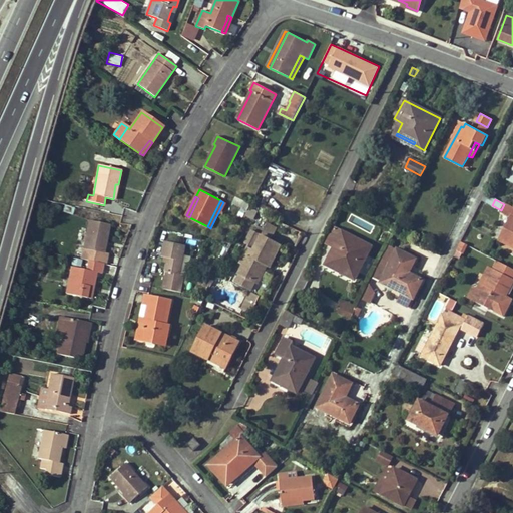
[(512,207),(504,203),(504,204),(501,210),(500,211),(511,217),(499,239),(512,246),(512,207)]
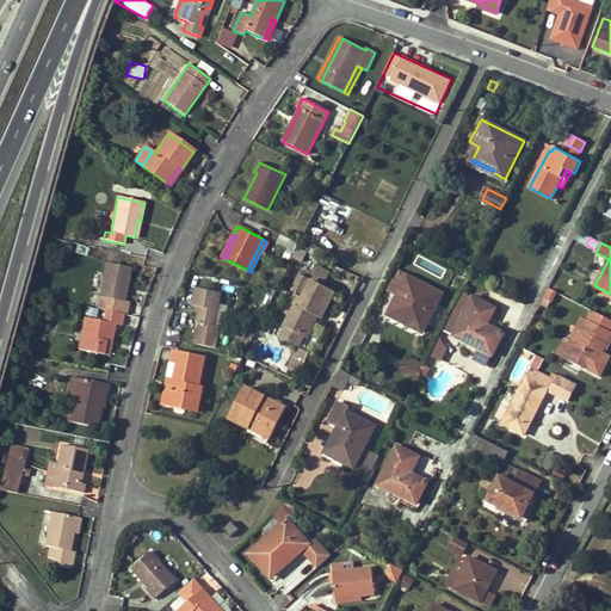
[(79,244),(75,252),(87,257),(90,248),(79,244)]
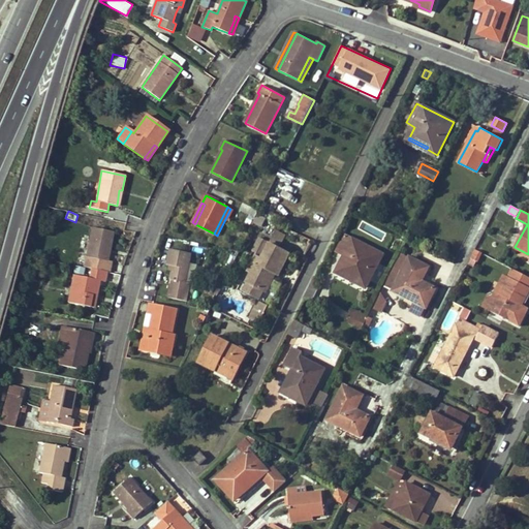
[(260,225),(265,217),(257,213),(253,222),(260,225)]
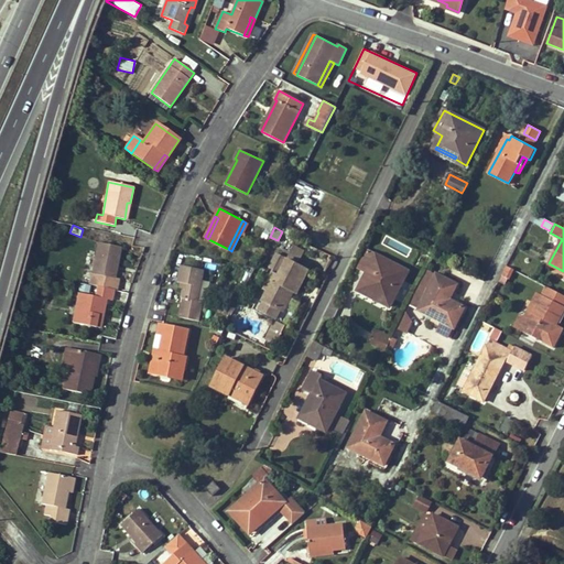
[(121,248),(98,242),(90,285),(98,286),(114,290),(117,290),(119,279),(116,279),(121,248)]
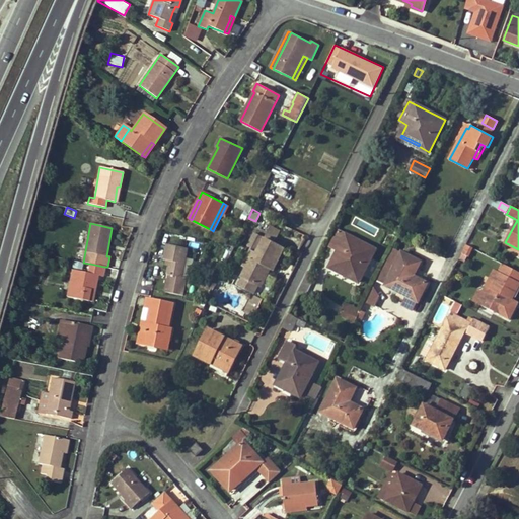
[(271,226),(268,232),(277,237),(280,231),(271,226)]
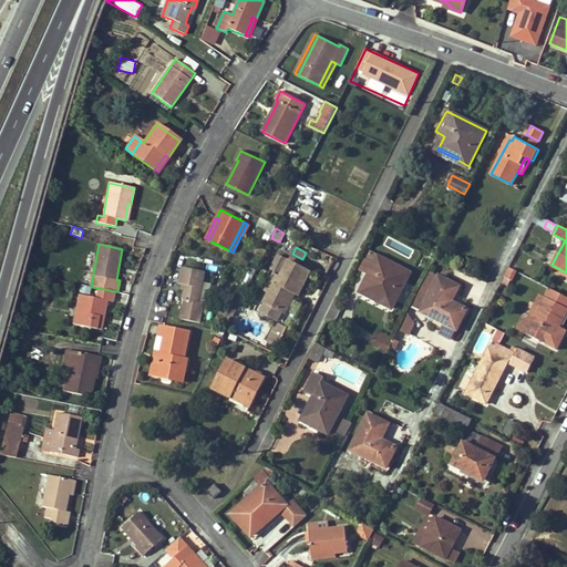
[(391,308),(410,272),(370,253),(361,269),(370,274),(361,291),(391,308)]
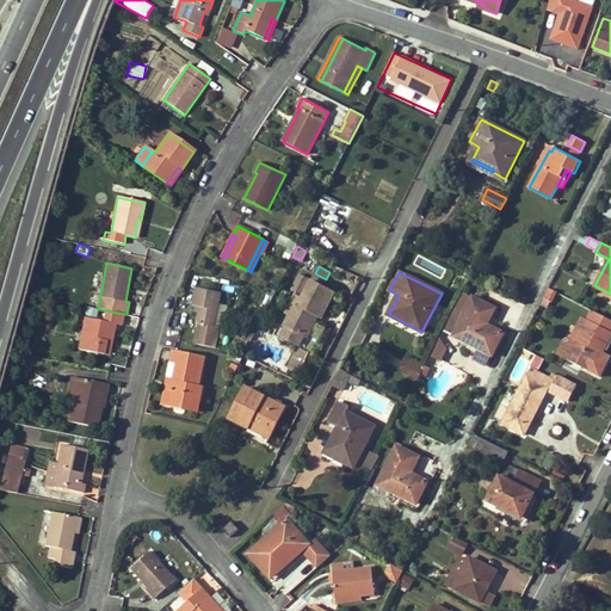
[(322,287),(326,279),(315,273),(312,281),(322,287)]
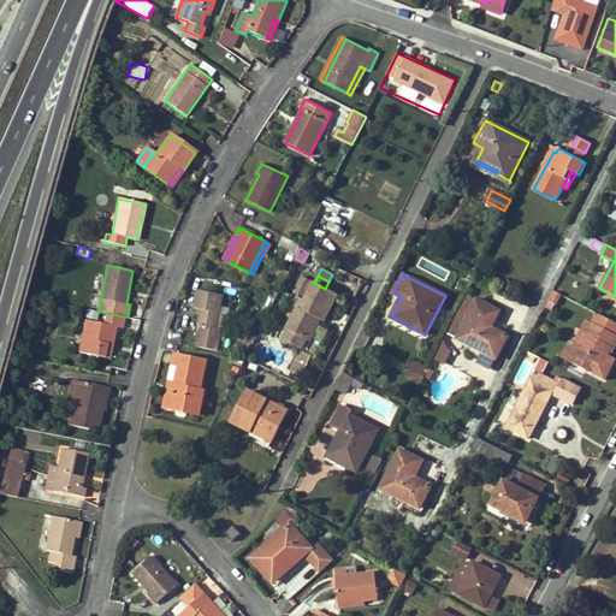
[(298,297),(304,301),(314,283),(303,278),(296,292),(300,295),(298,297)]
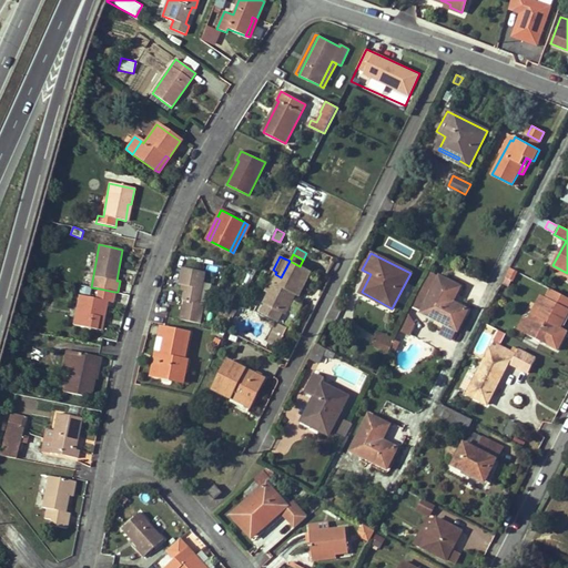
[(266,304),(262,313),(279,321),(283,312),(284,313),(294,293),(297,295),(300,295),(311,272),(300,266),(290,261),(281,277),(277,283),(275,282),(272,290),(265,303),(266,304)]
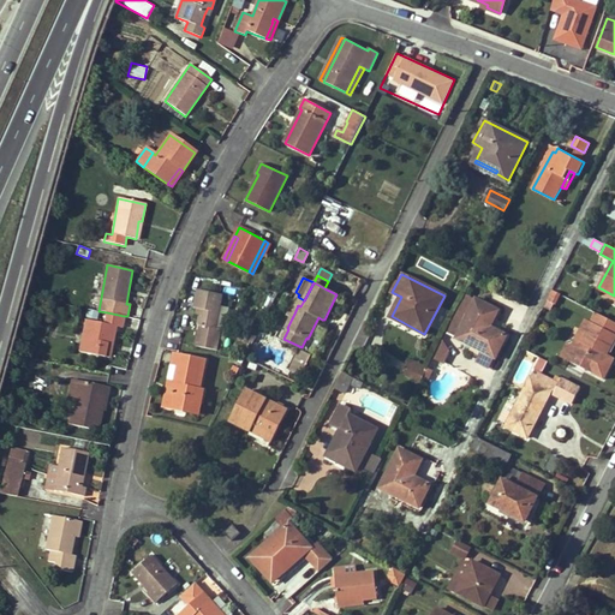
[(198,326),(199,326),(216,329),(224,296),(198,290),(195,308),(198,309),(201,310),(199,317),(198,326)]
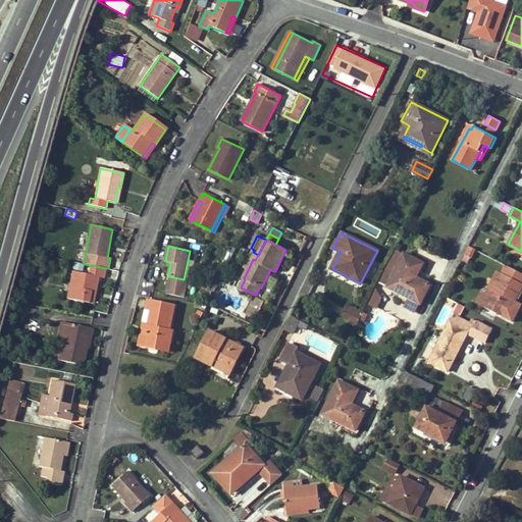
[(476,250),(469,246),(465,254),(471,258),(476,250)]
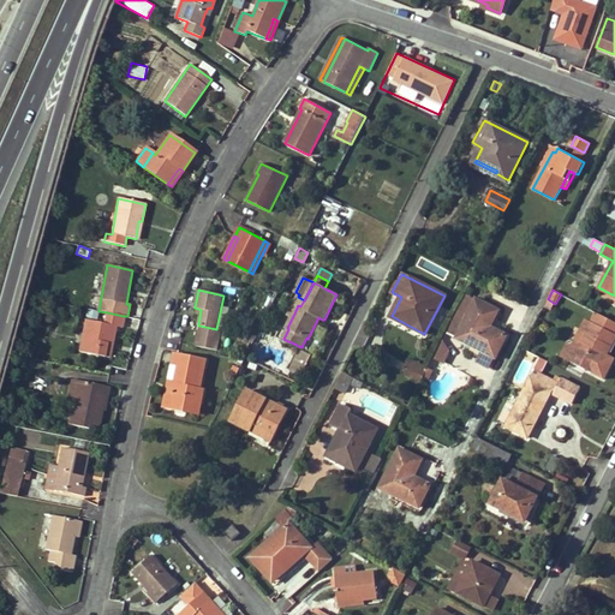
[(493,332),(489,329),(490,327),(499,311),(466,294),(447,332),(472,346),(494,357),(495,358),(507,335),(494,328),(493,332)]
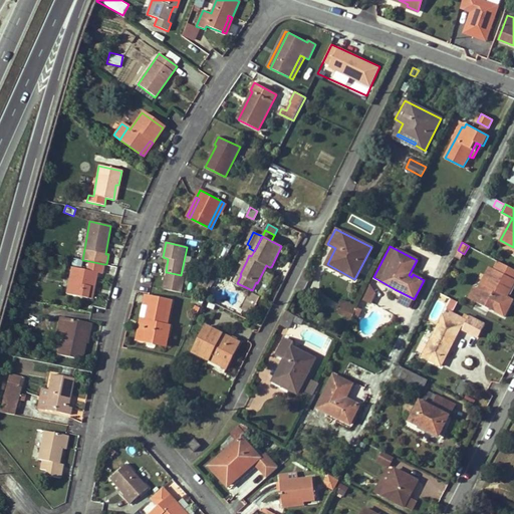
[(251,256),(254,251),(249,248),(247,248),(241,260),(246,262),(249,255),(251,256)]
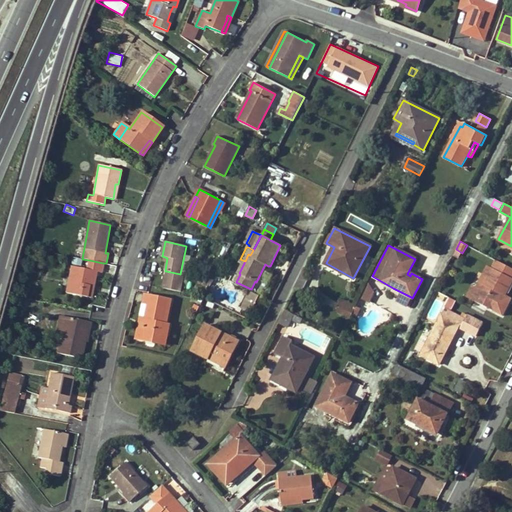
[(90,286),(94,286),(96,272),(101,273),(103,263),(89,260),(87,269),(72,266),(67,293),(87,297),(90,286)]
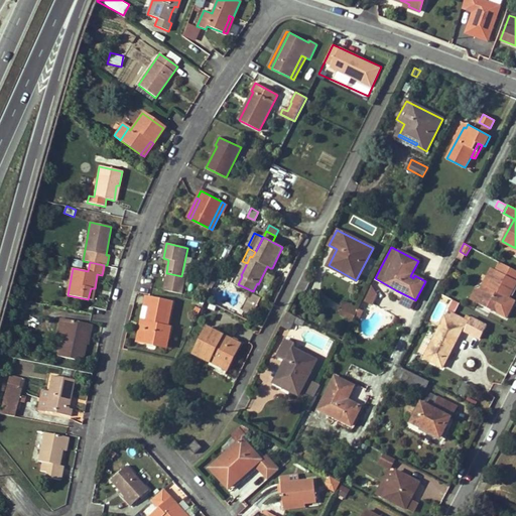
[(496,270),(479,303),(497,312),(503,300),(505,296),(509,298),(515,283),(515,280),(513,278),(515,271),(515,270),(500,262),(496,270)]
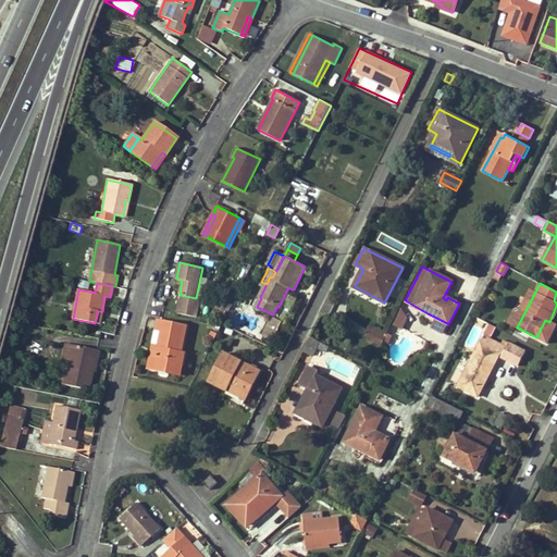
[(292,289),(288,287),(279,307),(282,308),(292,289)]
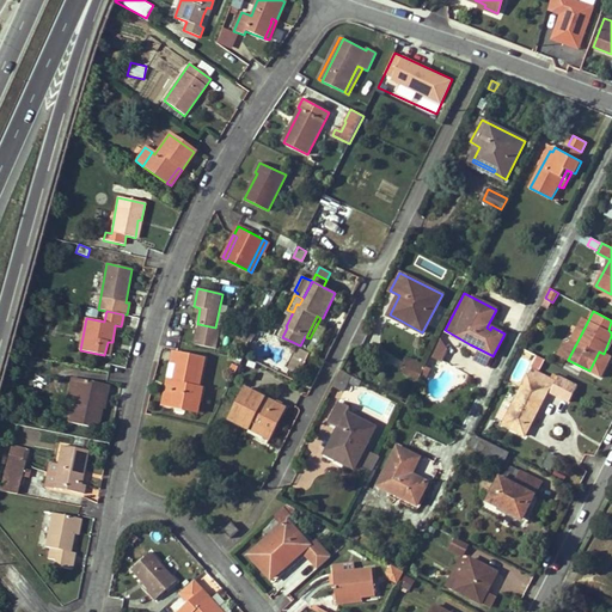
[(199,324),(197,331),(219,335),(220,329),(215,328),(199,324)]
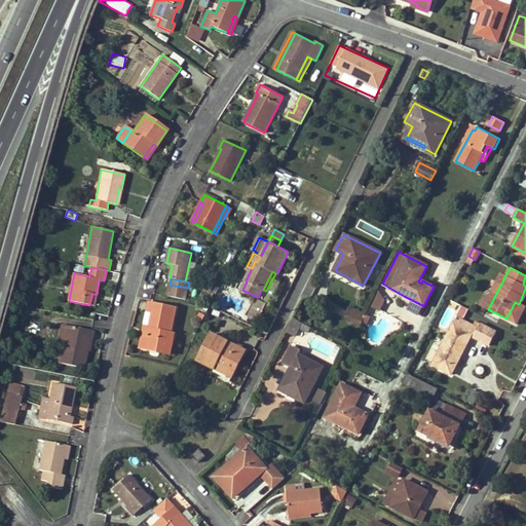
[(167,296),(186,300),(188,288),(170,285),(167,296)]
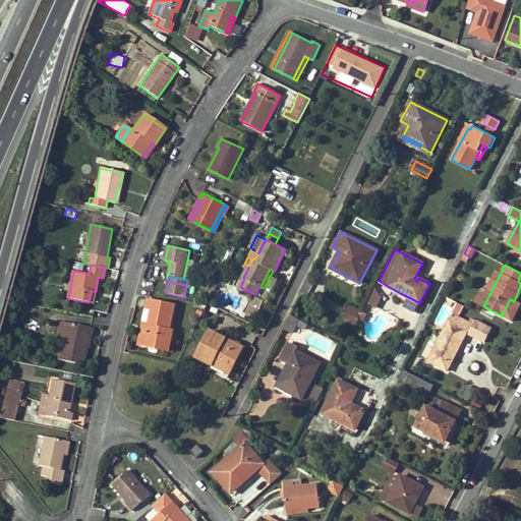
[(367,304),(378,307),(383,293),(372,290),(367,304)]
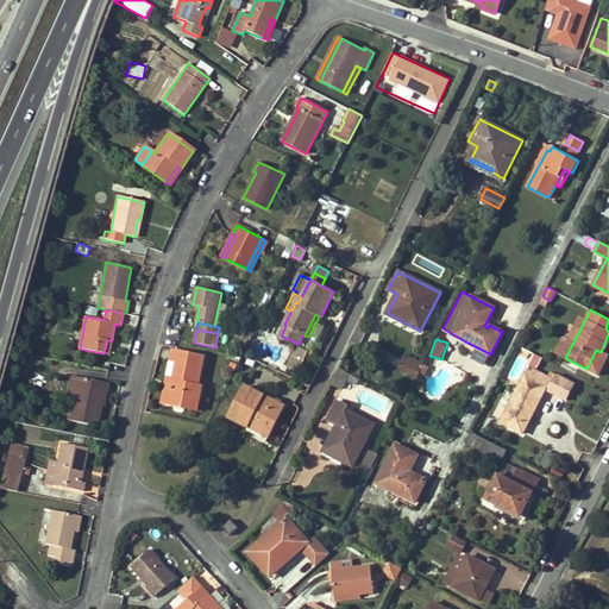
[(472,358),(484,364),(489,353),(468,343),(465,346),(476,352),(472,358)]
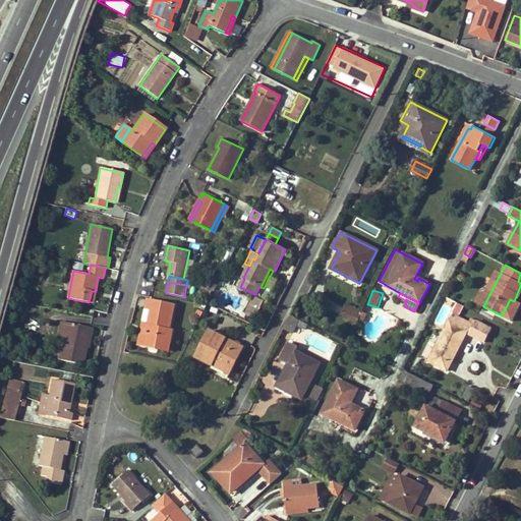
[(263,301),(252,297),(244,313),(250,316),(251,313),(255,315),(263,301)]
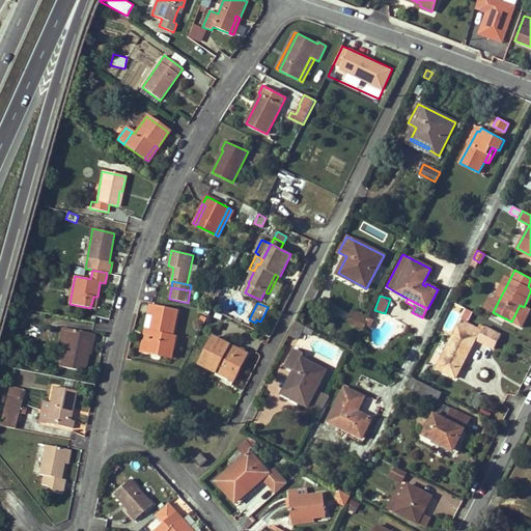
[(141,352),(151,354),(151,350),(167,353),(172,353),(175,336),(172,336),(176,311),(149,306),(147,314),(155,315),(150,337),(144,336),(141,352)]
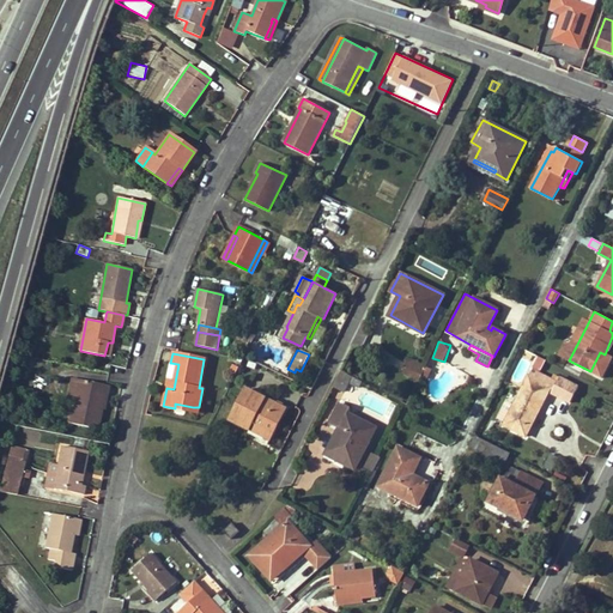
[(426,368),(410,358),(407,363),(424,371),(426,368)]
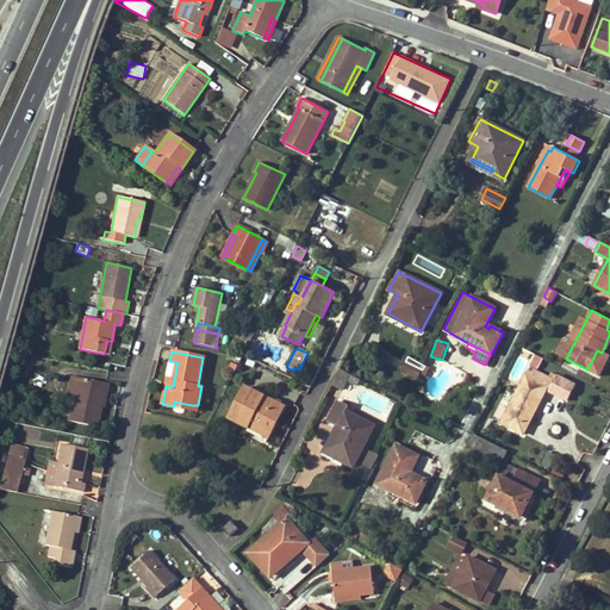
[(173,387),(178,362),(169,361),(166,386),(173,387)]
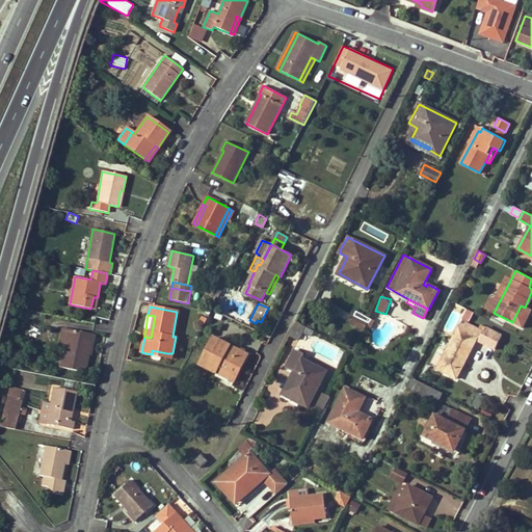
[(364,330),(368,322),(353,315),(349,323),(364,330)]
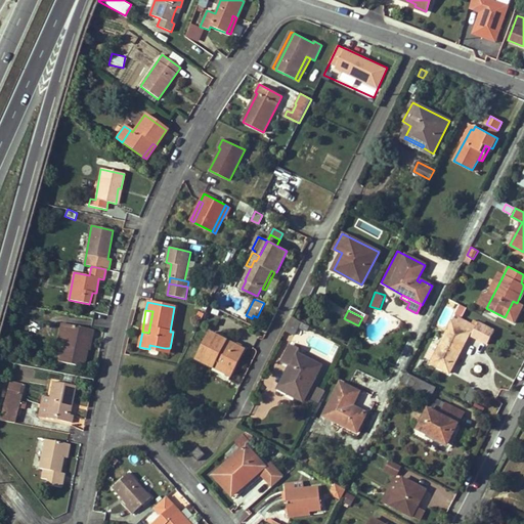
[(292,317),(286,330),(294,335),(298,326),(307,331),(309,325),(292,317)]
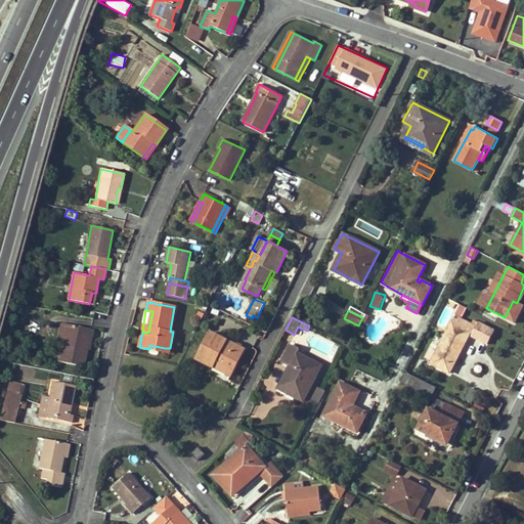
[(431,363),(449,373),(470,331),(451,321),(431,363)]
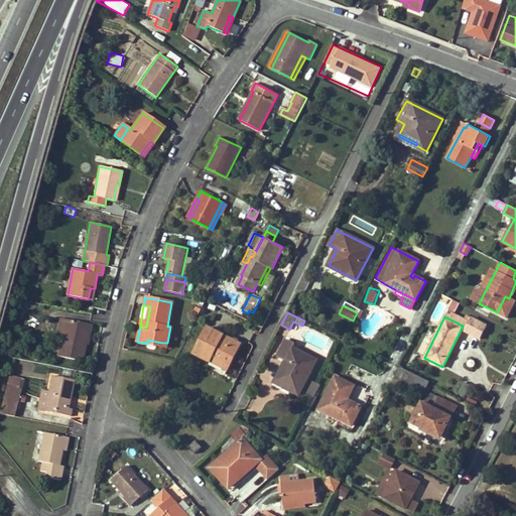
[(470,316),(464,330),(479,338),(486,326),(470,316)]
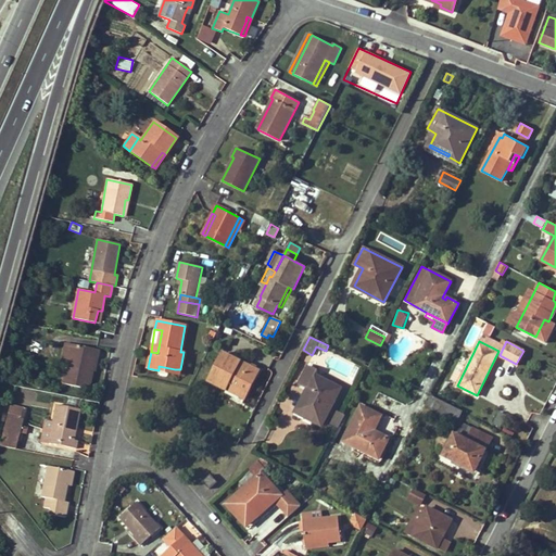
[(71,344),(65,343),(62,358),(67,359),(71,344)]
